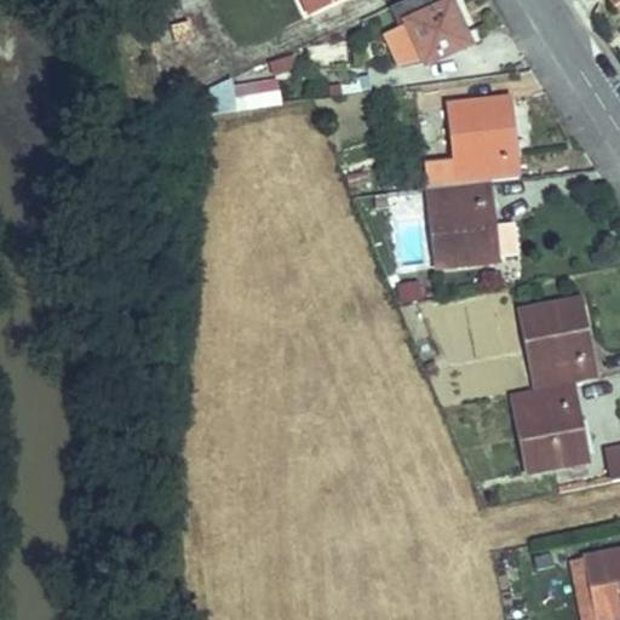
[(302,0),(310,17),(346,0),(302,0)]
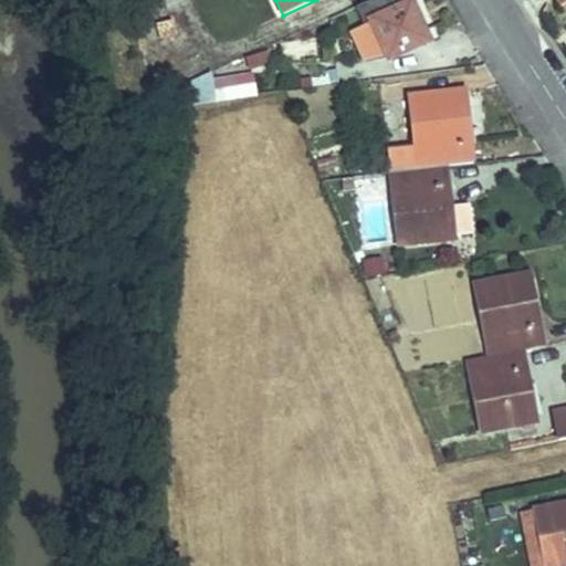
[(391,0),(371,0),(356,8),(364,25),(371,22),(388,60),(428,41),(411,3),(397,9),(391,0)]
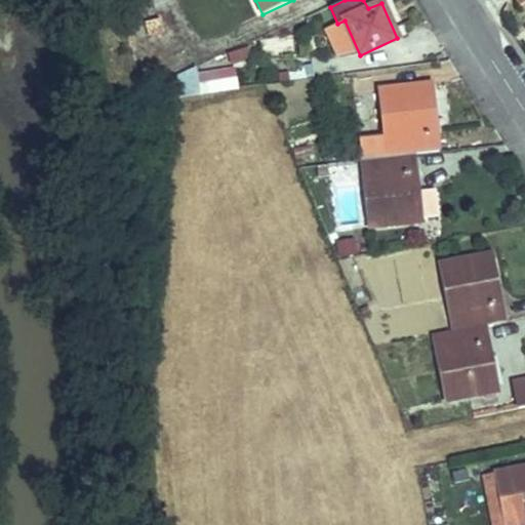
[(386,0),(363,0),(368,8),(381,3),(387,0),(386,0)]
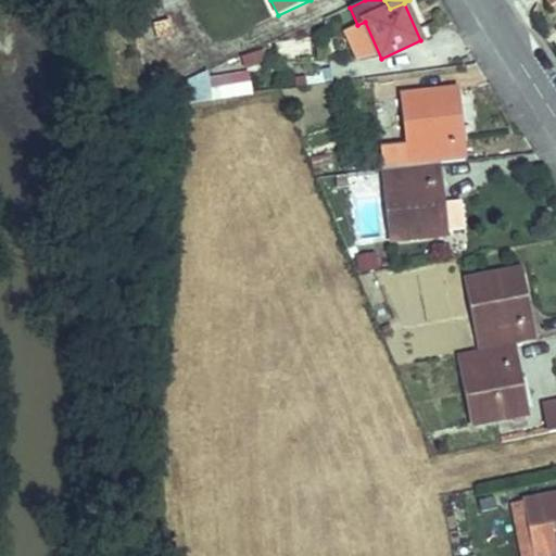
[(168,21),(156,24),(160,39),(173,36),(168,21)]
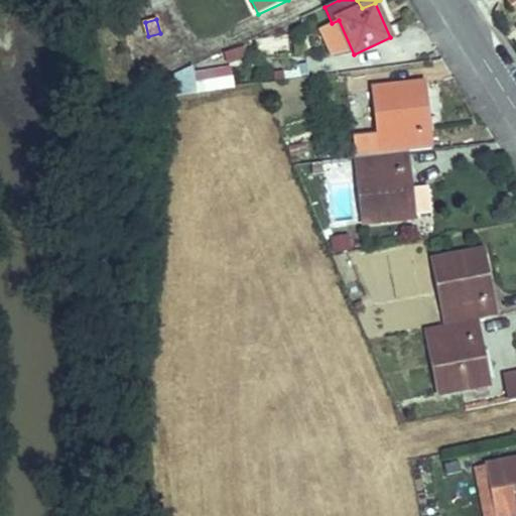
[(191,67),(173,75),(175,96),(195,93),(192,76),(191,67)]
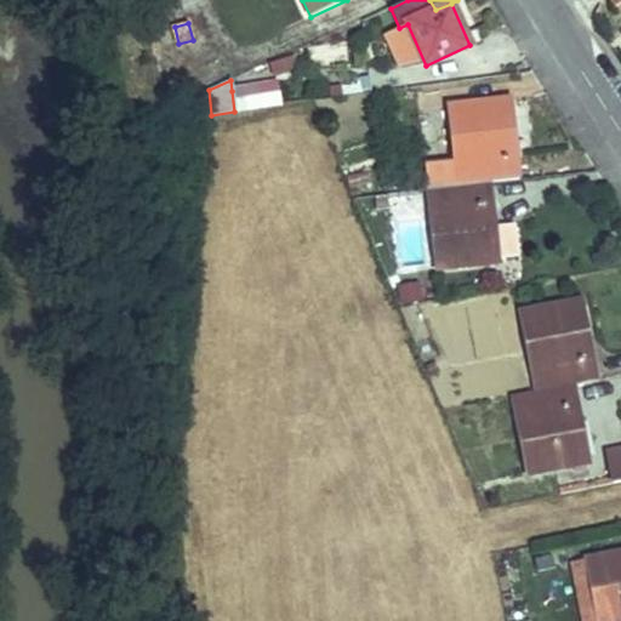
[(232,91),(234,112),(281,104),(278,84),(232,91)]
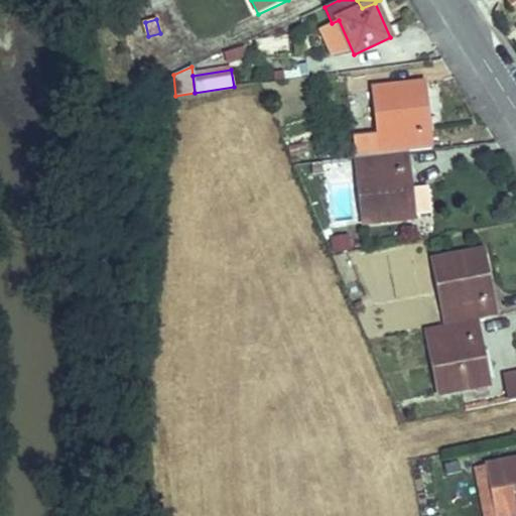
[(373,89),(378,134),(353,137),(356,158),(406,152),(431,149),(424,83),(373,89)]
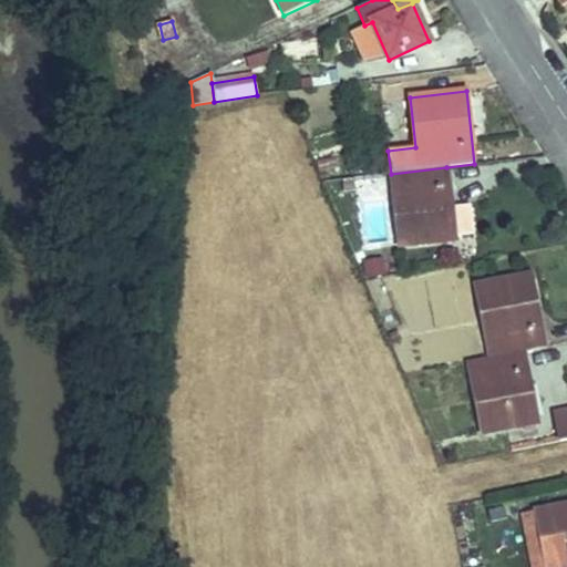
[(452,207),(446,167),(391,174),(399,246),(455,239),(455,237),(452,207)]
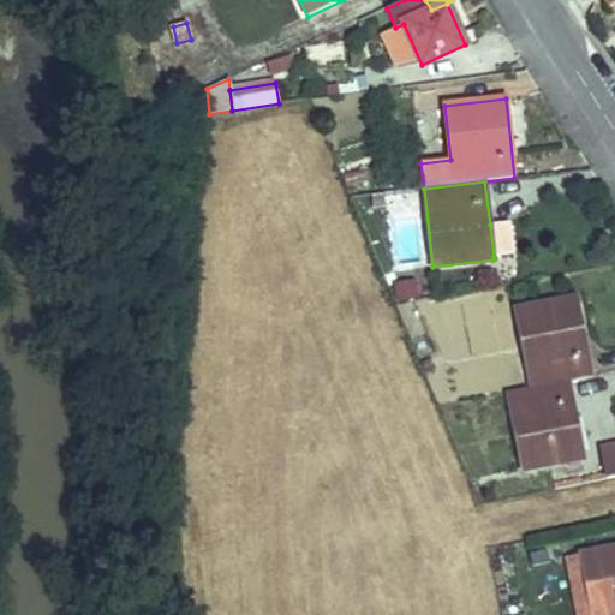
[(490,225),(494,257),(513,255),(509,222),(490,225)]
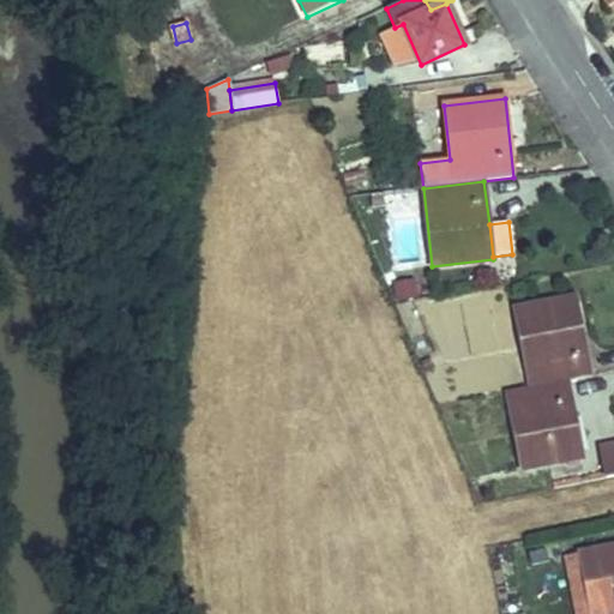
[(575,298),(515,309),(530,387),(567,380),(590,375),(575,298)]
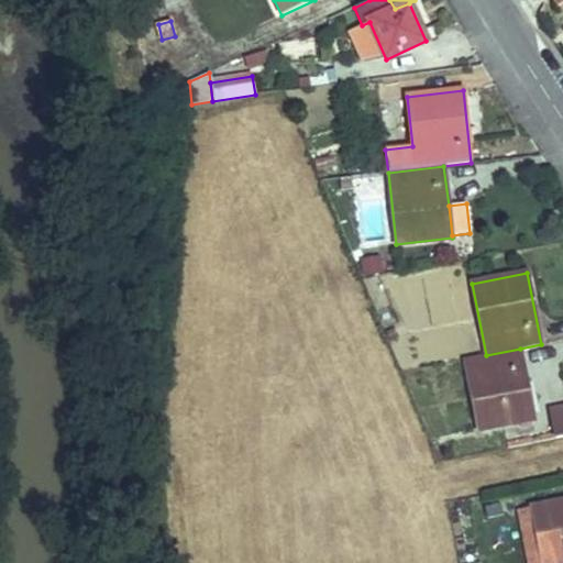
[(534,420),(520,349),(486,355),(464,360),(478,431),(534,420)]
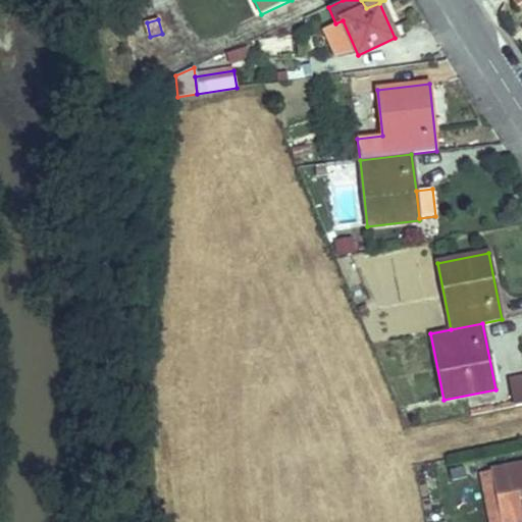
[(516,406),(521,405),(521,378),(511,381),(516,406)]
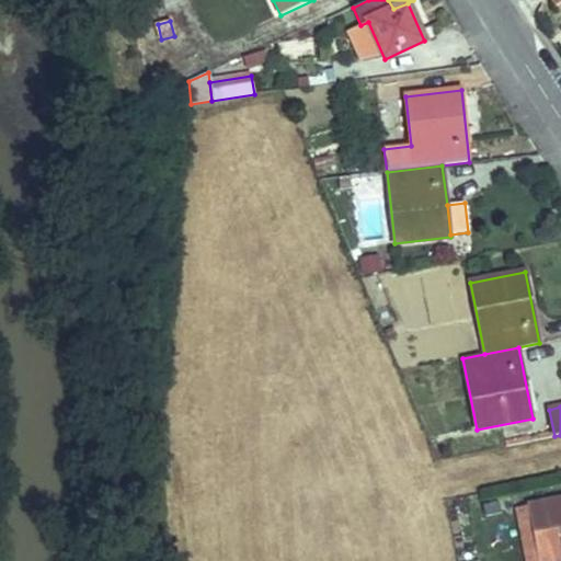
[(560,560),(560,499),(529,505),(539,560),(560,560)]
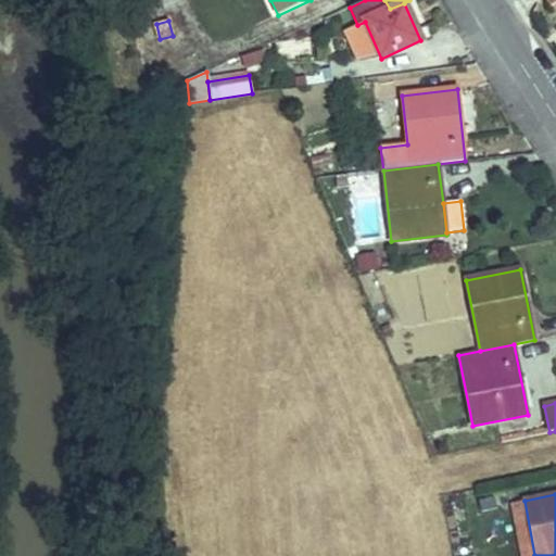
[(534,555),(525,501),(510,504),(520,555),(534,555)]
